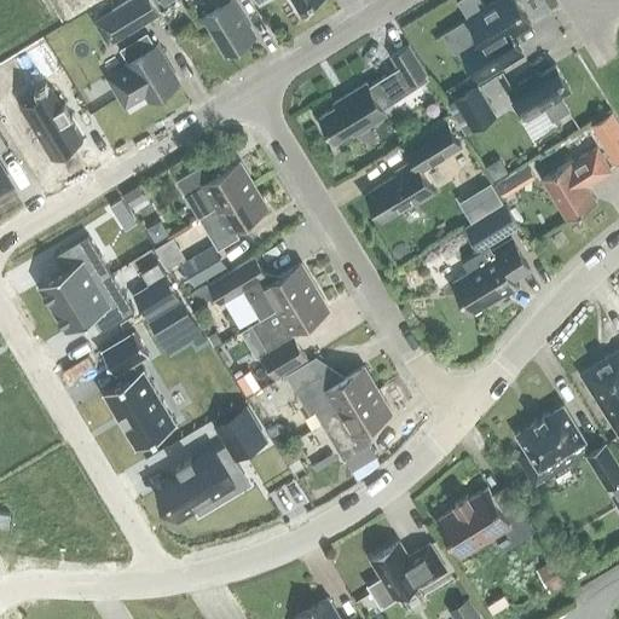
[(129,0),(111,11),(126,35),(160,15),(151,0),(129,0)]
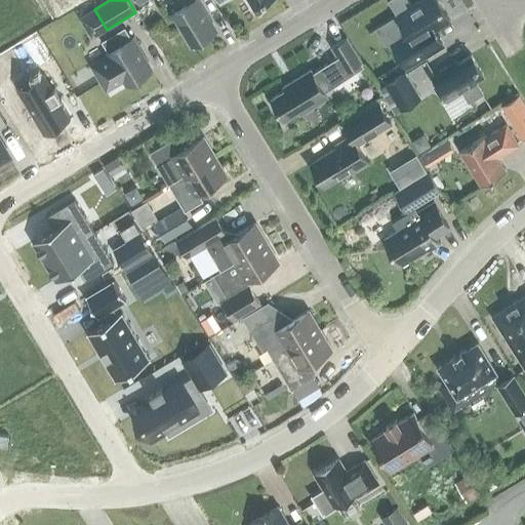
[(172,13),(191,45),(214,31),(195,0),(183,0),(187,5),(172,13)]
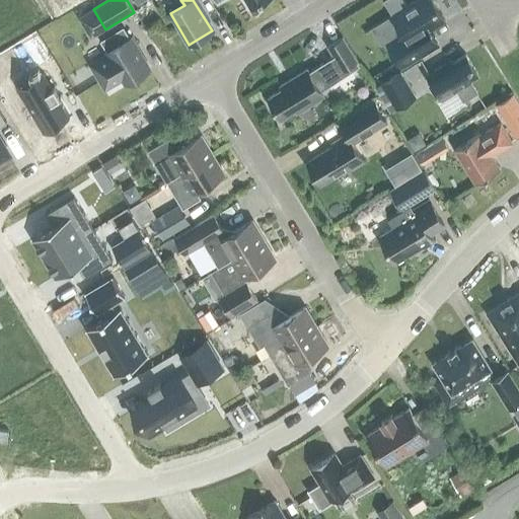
[(416,0),(391,15),(401,32),(383,43),(401,71),(440,47),(430,30),(444,21),(431,0),(416,0)]
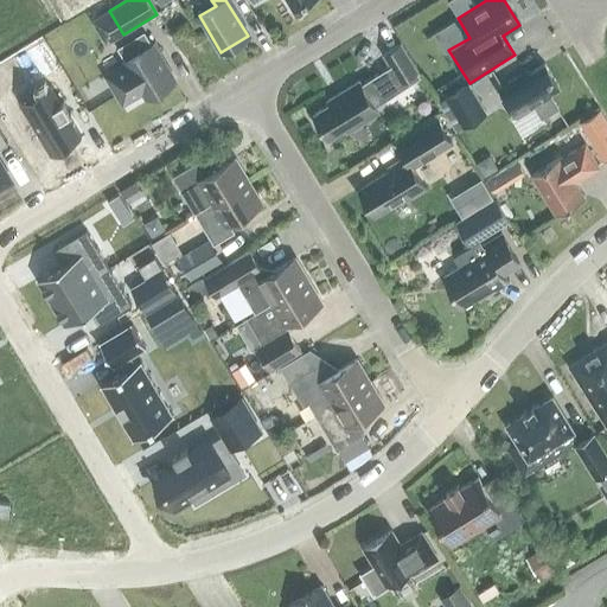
[(127,65),(107,77),(122,102),(142,90),(147,97),(173,82),(151,45),(144,32),(133,39),(141,51),(125,62),(127,65)]
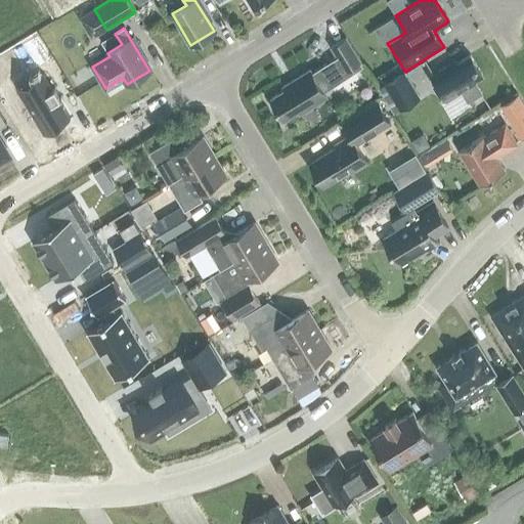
[(345,38),(331,47),(345,72),(359,62),(345,38)]
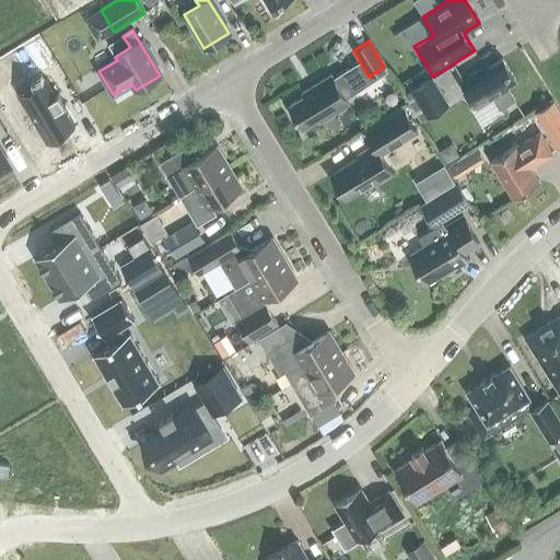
[(515,81),(502,59),(488,68),(486,66),(459,81),(476,108),(492,98),(499,111),(514,101),(505,86),(515,81)]
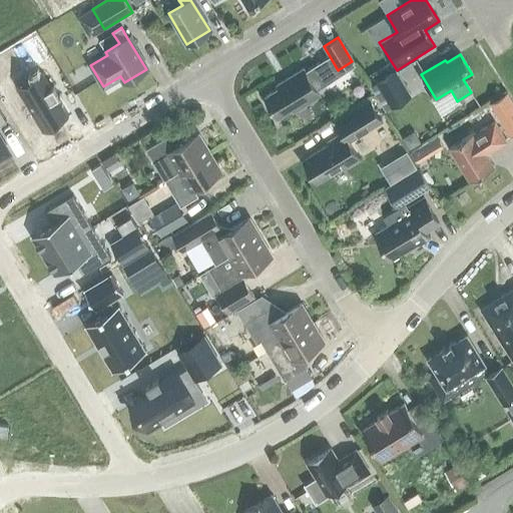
[(319,95),(303,69),(276,85),(278,88),(264,97),(277,118),(291,109),(293,112),(319,95)]
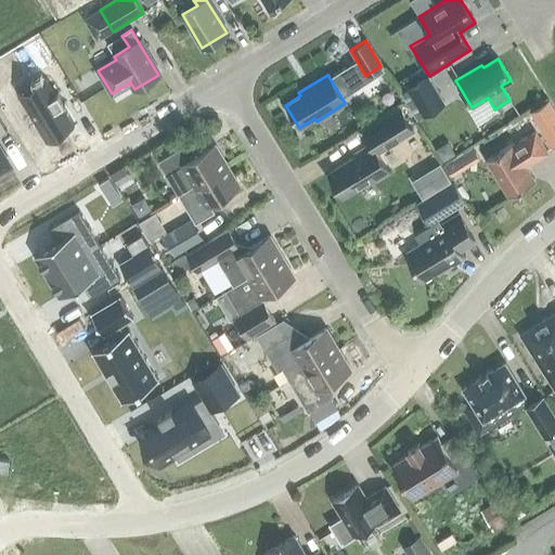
[(407,90),(423,117),(446,104),(429,77),(407,90)]
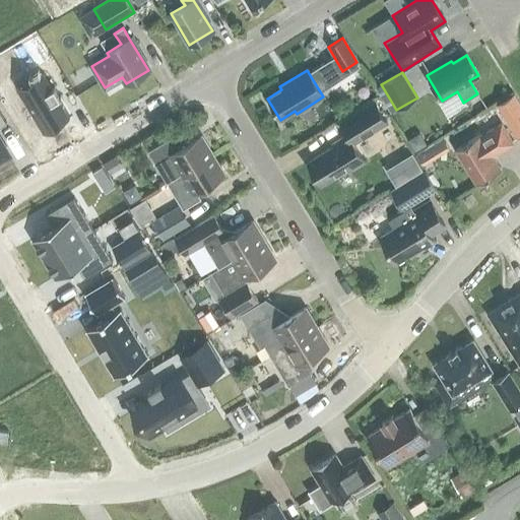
[(325,95),(355,84),(351,74),(321,85),(325,95)]
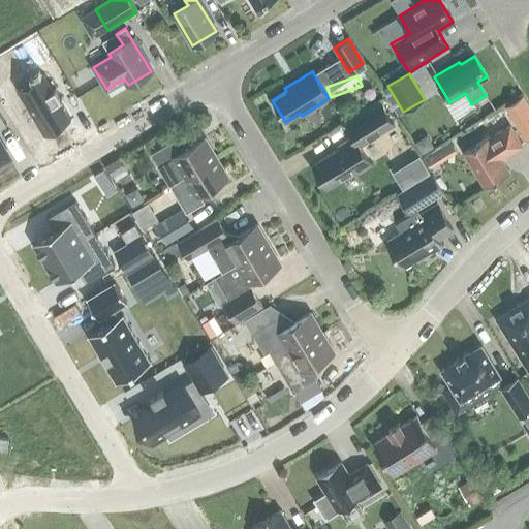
[(21,94),(20,95),(44,135),(69,120),(72,125),(73,124),(62,104),(64,103),(58,93),(55,94),(45,79),(44,80),(45,82),(22,96),(21,94)]
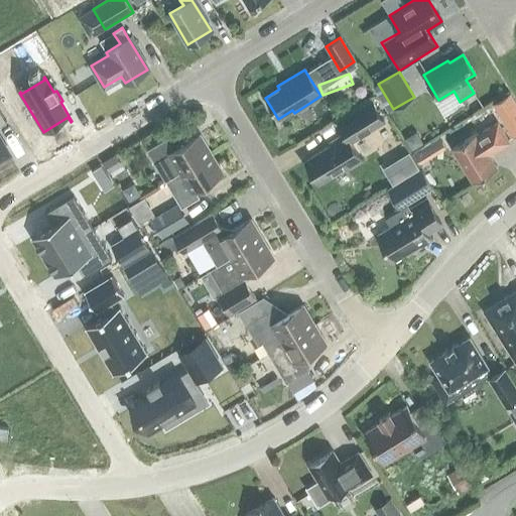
[(515,135),(515,103),(510,94),(493,105),(513,137),(515,135)]
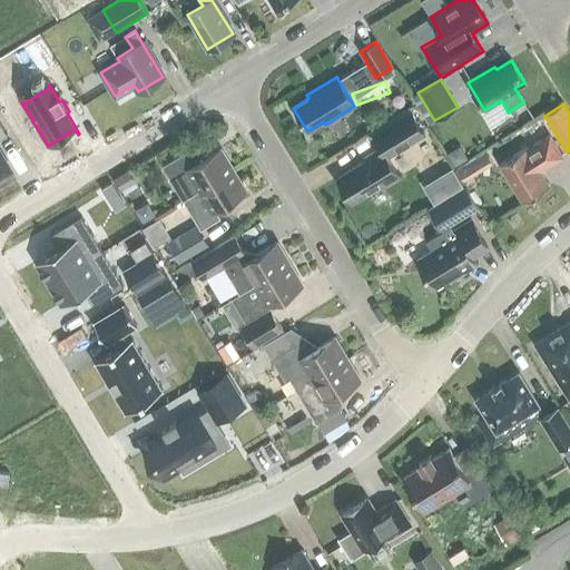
[(351,204),(380,186),(381,188),(399,178),(385,157),(424,134),(411,112),(373,135),(381,148),(363,158),(364,161),(336,178),(351,204)]
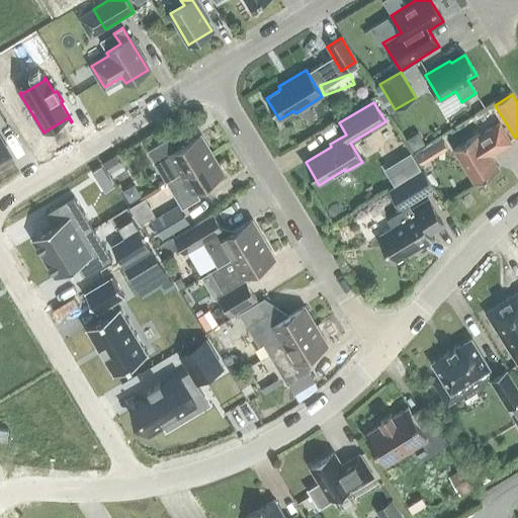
[(511,143),(499,123),(478,137),(478,135),(453,150),(475,184),(498,169),(490,156),(511,143)]
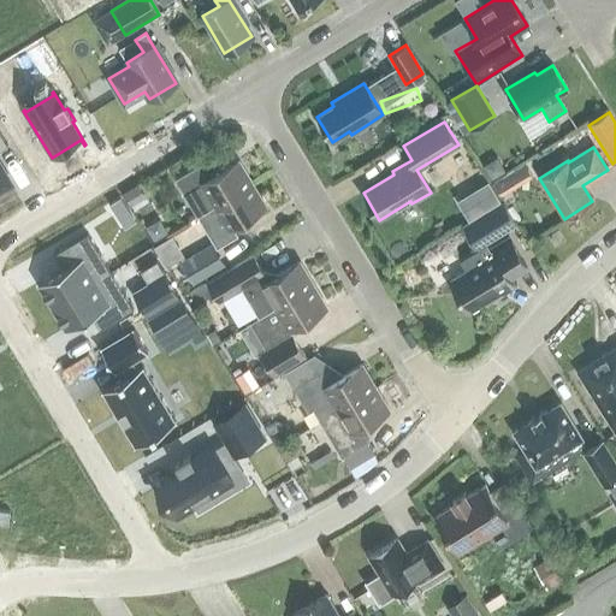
[(200,165),(175,181),(197,218),(197,217),(214,208),(214,207),(252,184),(237,161),(208,178),(200,165)]
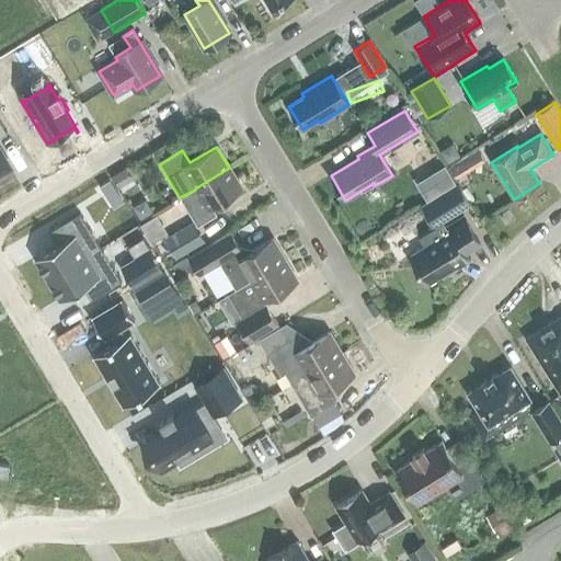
[(447,147),(439,151),(447,163),(459,156),(455,149),(447,147)]
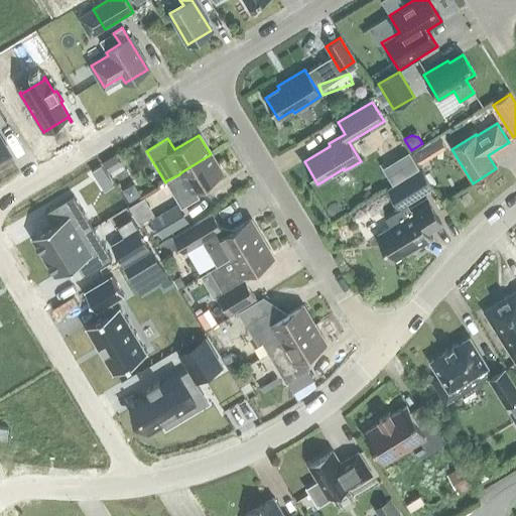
[(423,146),(412,153),(419,164),(427,160),(430,157),(423,146)]
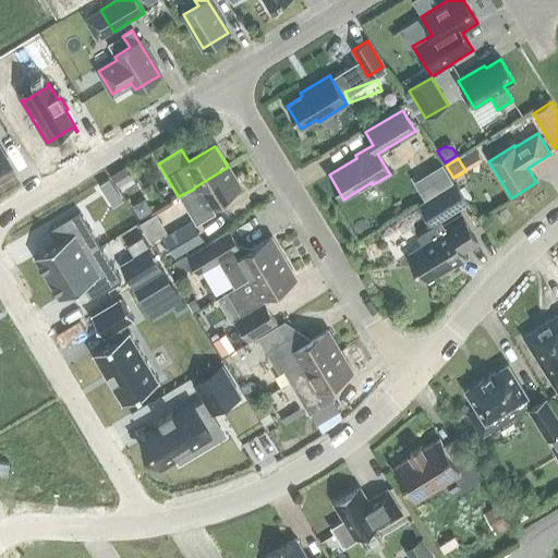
[(441,165),(432,170),(443,189),(452,182),(441,165)]
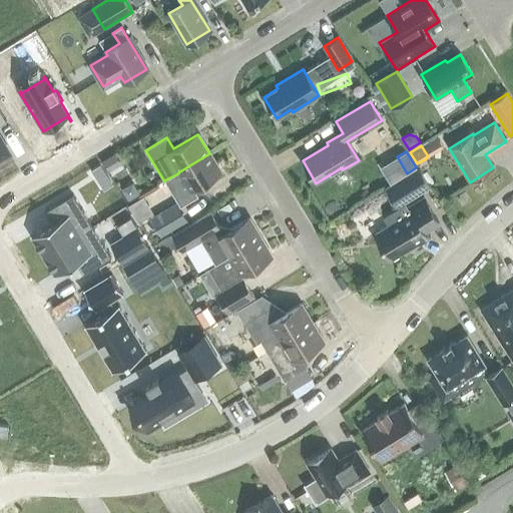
[(103,160),(102,161),(108,172),(121,164),(114,153),(103,160)]
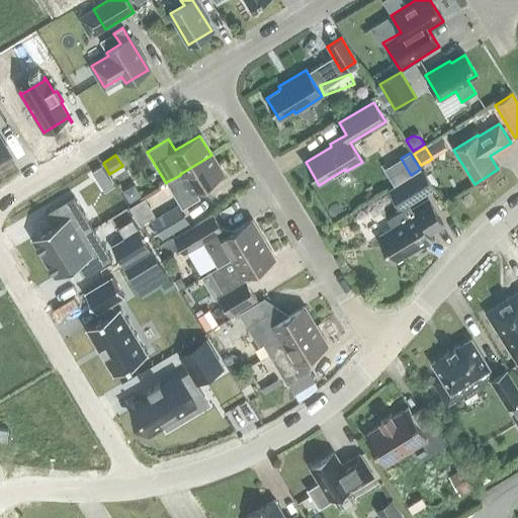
[(180,174),(180,175),(166,182),(172,192),(175,190),(180,198),(191,192),(191,193),(223,174),(211,155),(180,174)]
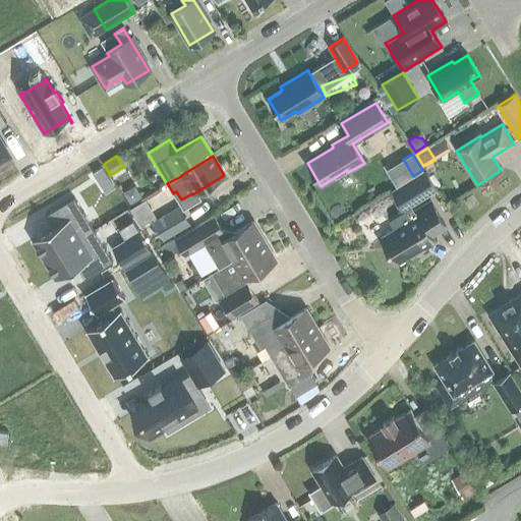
[(92,174),(99,184),(108,178),(102,168),(92,174)]
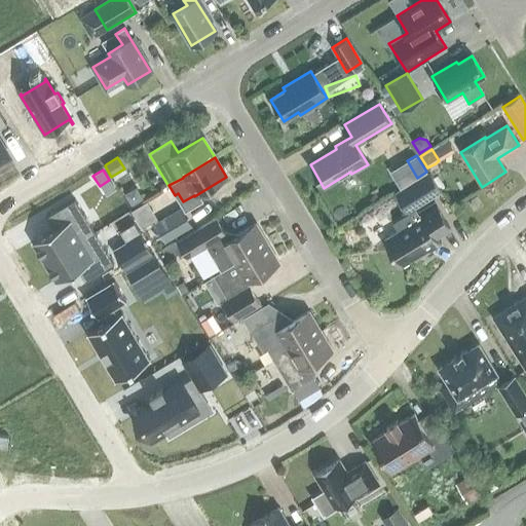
[(396,193),(407,213),(442,192),(429,173),(396,193)]
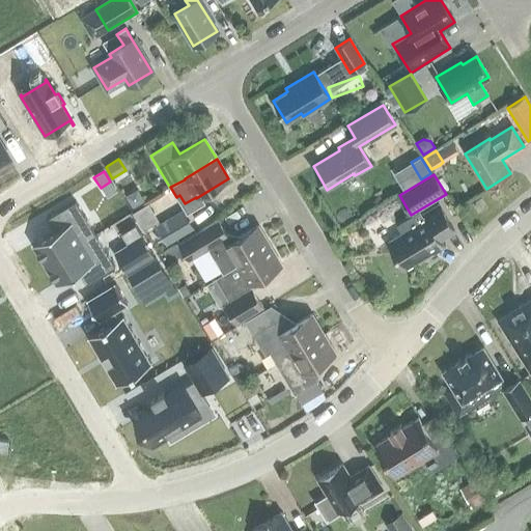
[(54,231),(32,245),(45,264),(94,234),(75,201),(47,219),(54,231)]
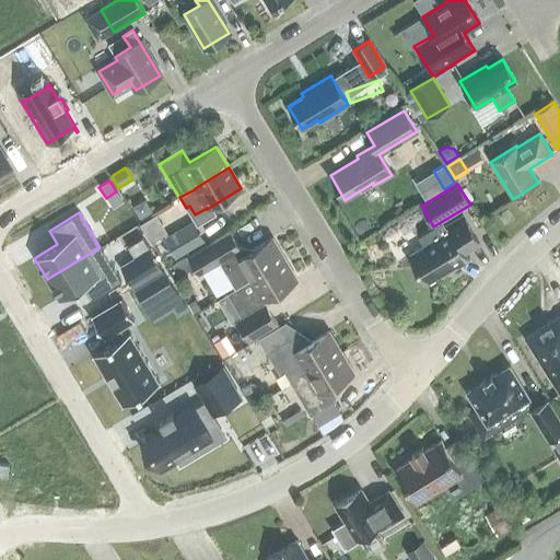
[(156,212),(140,222),(151,240),(166,231),(156,212)]
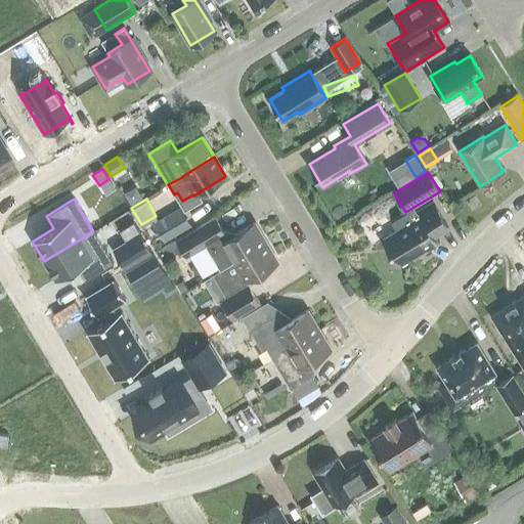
[(419,217),(382,239),(398,265),(419,253),(420,254),(436,244),(433,238),(448,229),(433,204),(417,213),(419,217)]
